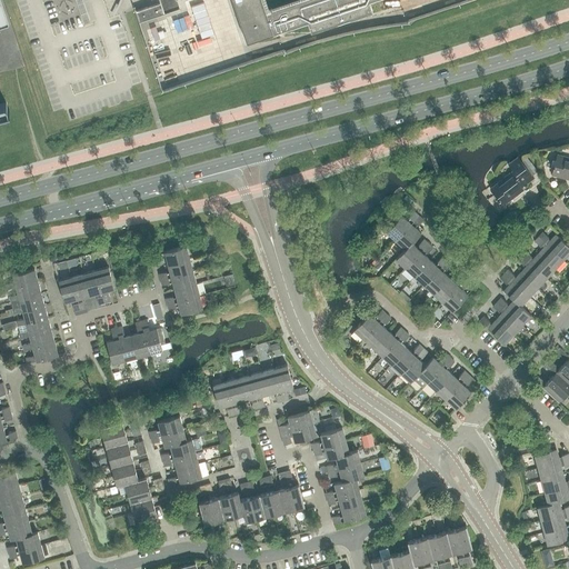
[(159,0),(160,2),(136,11),(133,6),(133,7),(135,10),(139,22),(180,9),(177,0),(231,0),(247,42),(307,22),(310,32),(372,11),(369,1),(371,0),(159,0)]
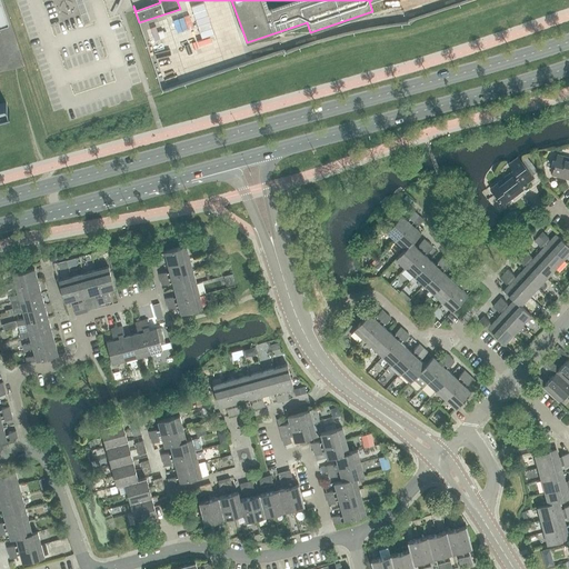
[(0,112),(9,110),(9,109),(8,110),(6,103),(0,105),(0,112)]
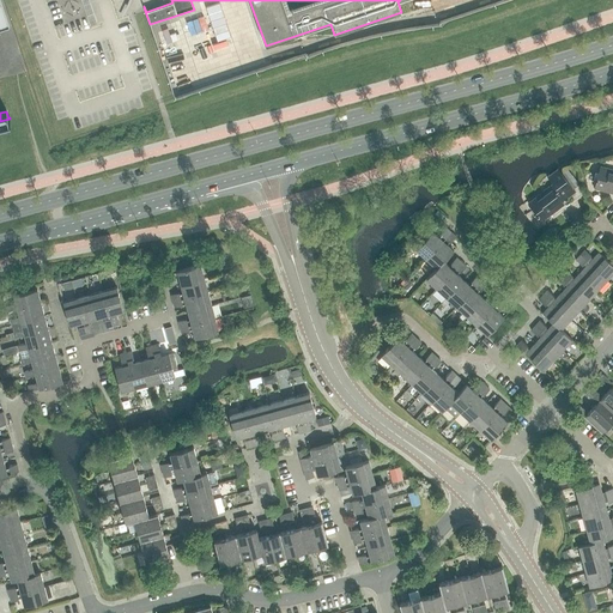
[(612,171),(600,168),(598,174),(595,174),(594,180),(596,181),(594,188),(612,193),(612,194),(612,171)]
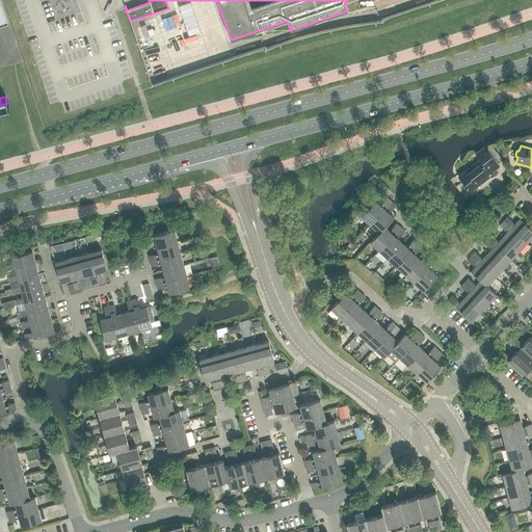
[(488,176),(490,175),(500,167),(483,147),(476,152),(475,154),(479,160),(471,166),(472,167),(458,178),(470,191),(482,181),(483,183),(489,178),(488,176)]
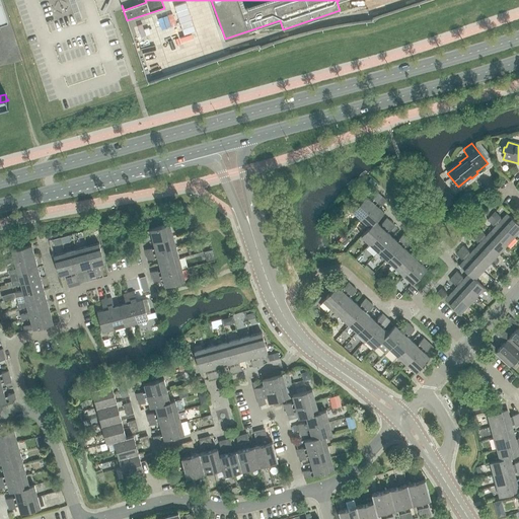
[(377,202),(382,197),(378,193),(373,198),(377,202)]
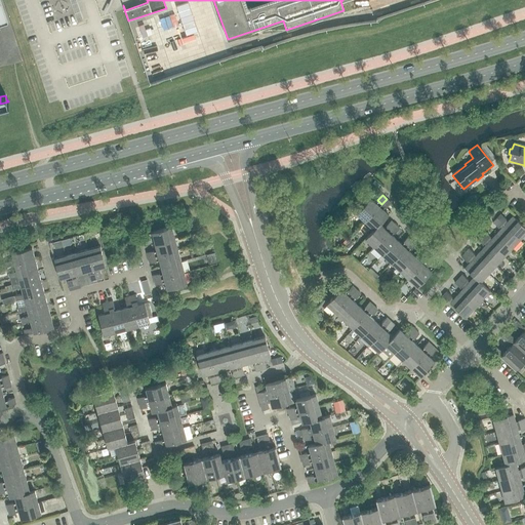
[(365,221),(379,206),(370,198),(356,213),(365,221)]
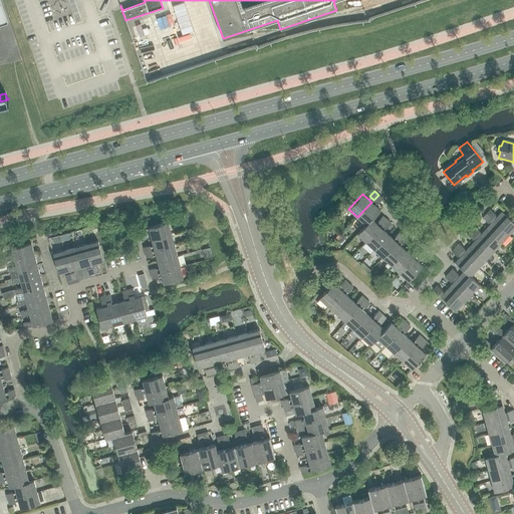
[(377,204),(382,199),(378,195),(373,200),(377,204)]
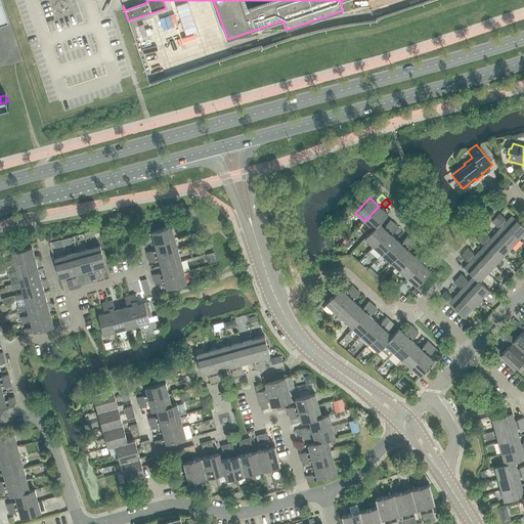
[(379,206),(364,221),(373,229),(379,223),(386,216),(388,214),(387,214),(379,206)]
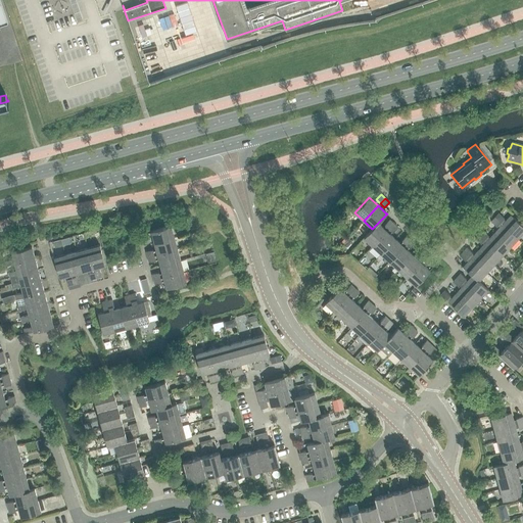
[(504,218),(498,214),(494,218),(500,223),(504,218)]
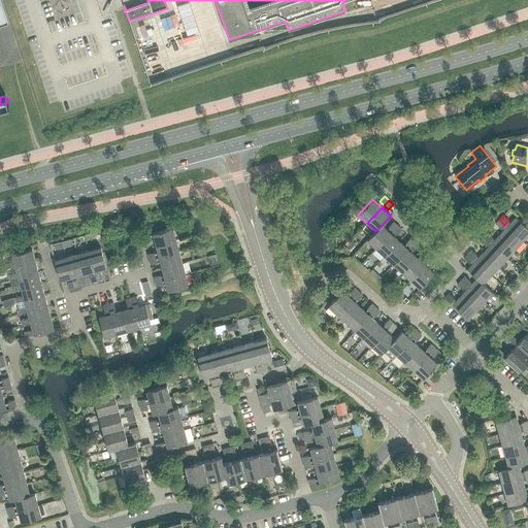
[(527,229),(516,218),(507,227),(522,240),(527,234),(527,229)]
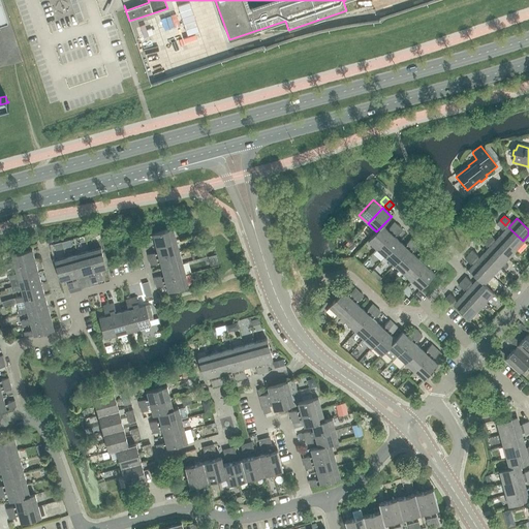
[(505,225),(500,220),(497,224),(502,228),(505,225)]
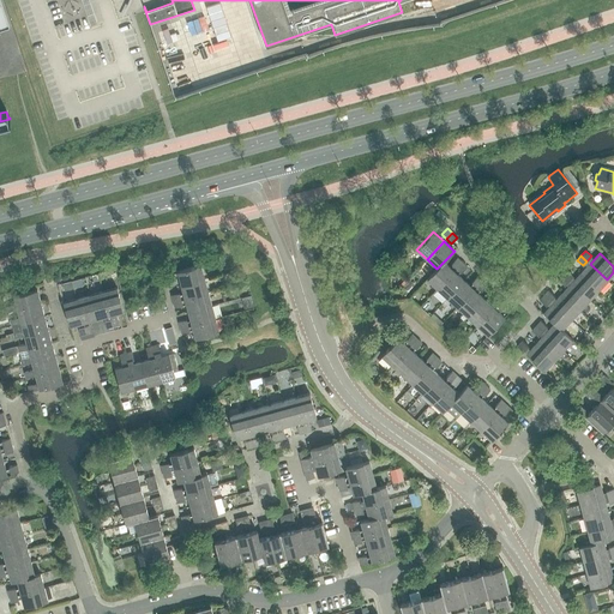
[(456,269),(462,263),(457,258),(451,264),(456,269)]
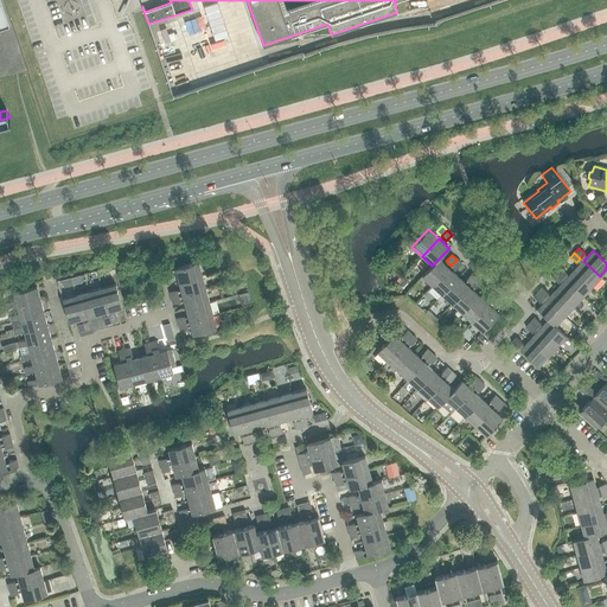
[(448,268),(439,259),(432,266),(422,276),(433,286),(448,268)]
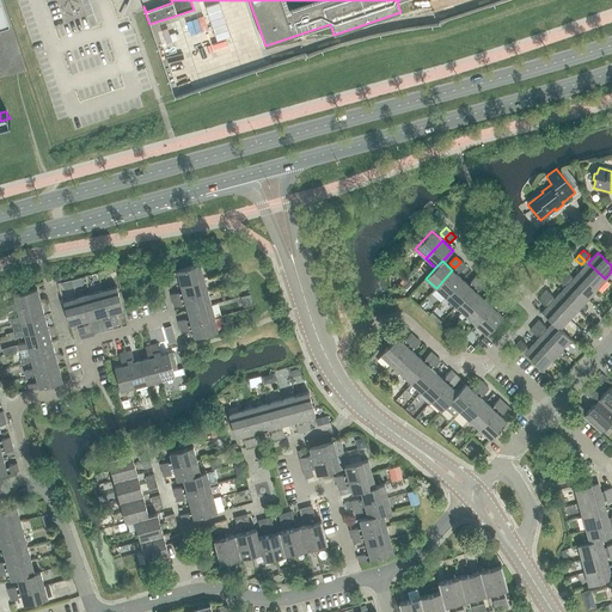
[(459,273),(465,265),(460,262),(454,268),(459,273)]
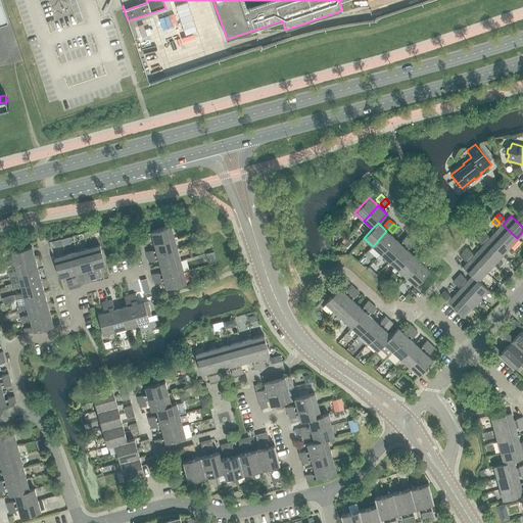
[(503,225),(494,233),(510,247),(517,238),(503,225)]
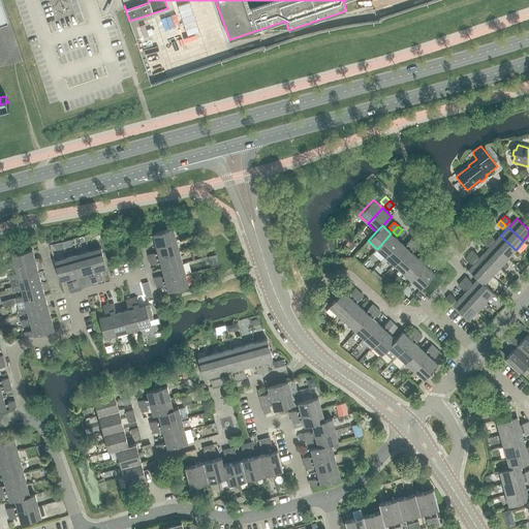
[(173,228),(153,235),(156,246),(176,241),(173,228)]
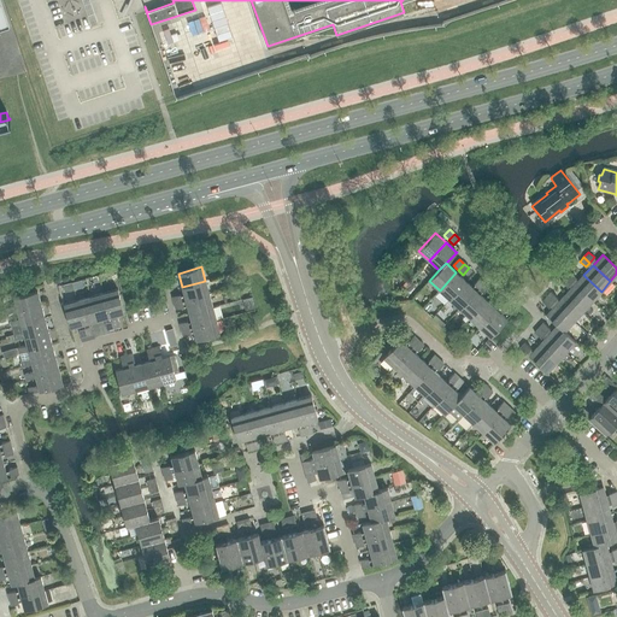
[(456,272),(440,291),(450,300),(466,282),(456,272)]
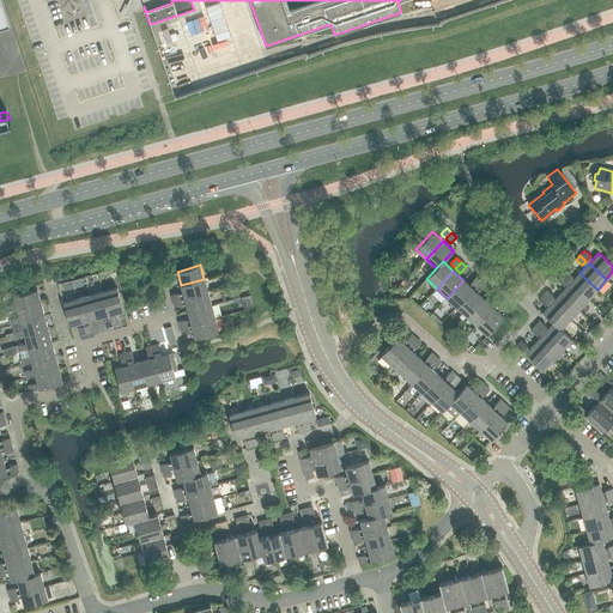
[(572,275),(566,271),(562,275),(568,280),(572,275)]
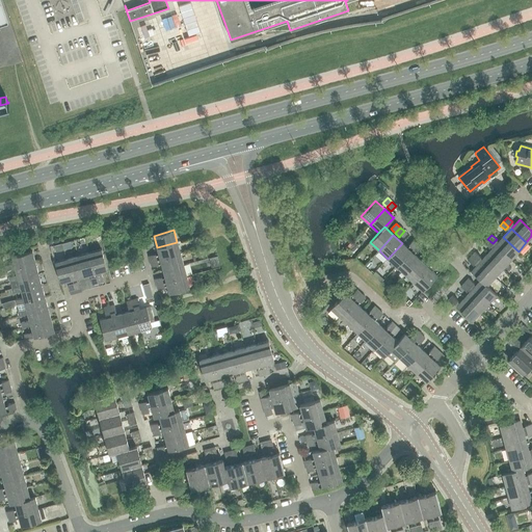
[(503,237),(495,245),(510,260),(519,251),(503,237)]
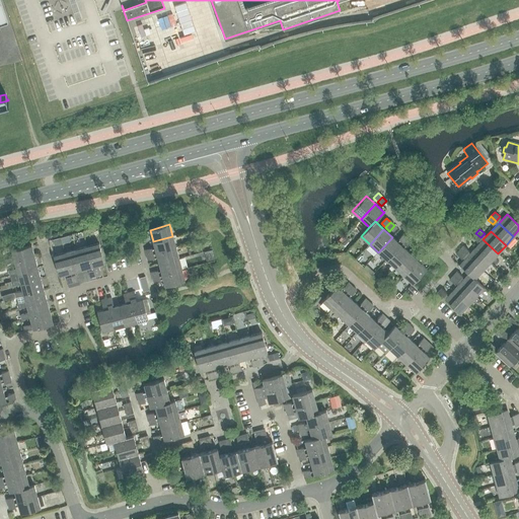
[(402,242),(408,237),(403,233),(398,239),(402,242)]
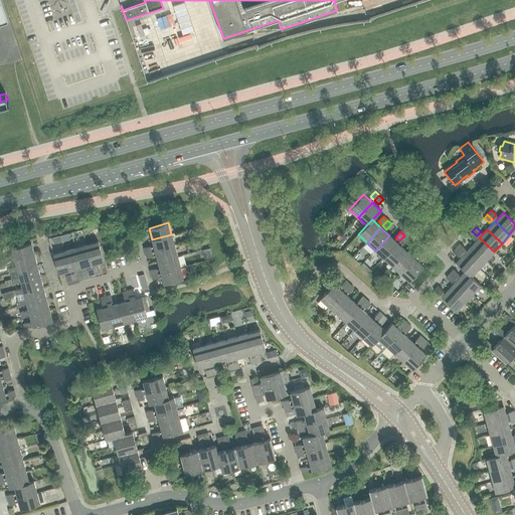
[(477,235),(472,231),(468,235),(473,239),(477,235)]
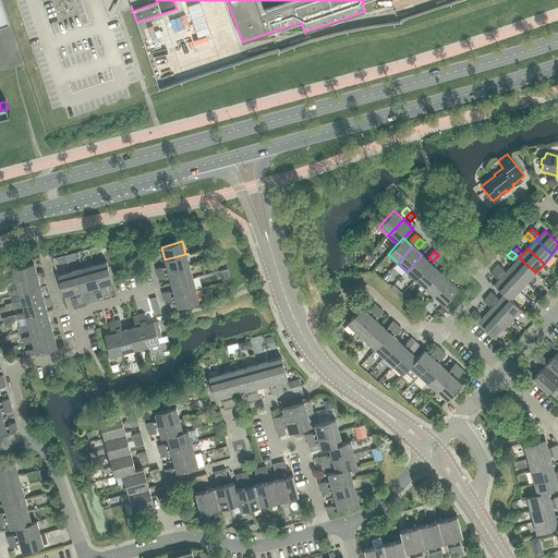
[(185,254),(165,259),(168,271),(189,266),(185,254)]
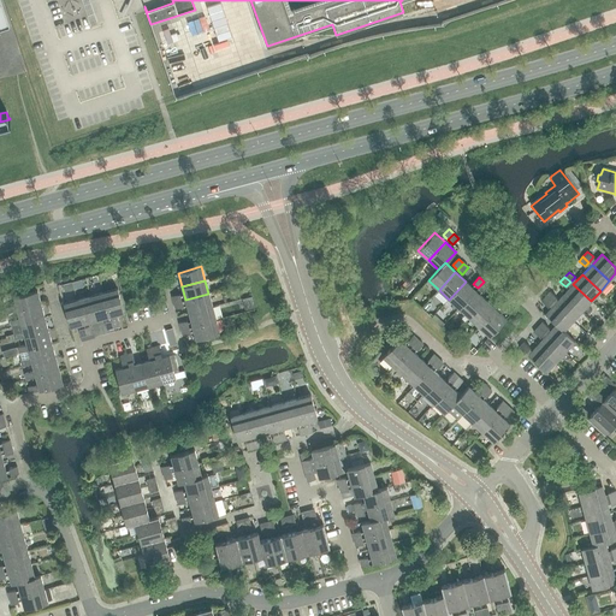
[(466,282),(449,300),(458,308),(475,290),(466,282)]
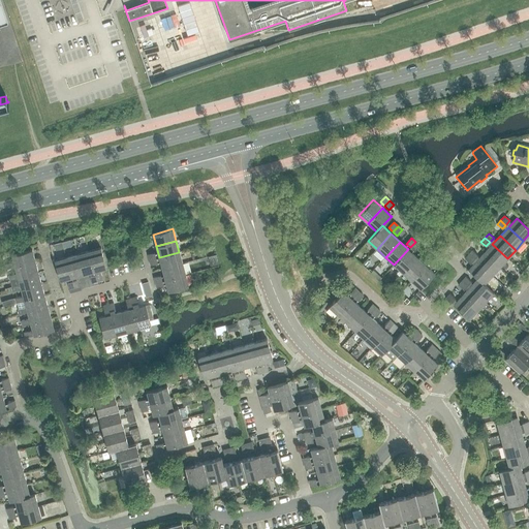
[(414,251),(419,246),(415,242),(410,247),(414,251)]
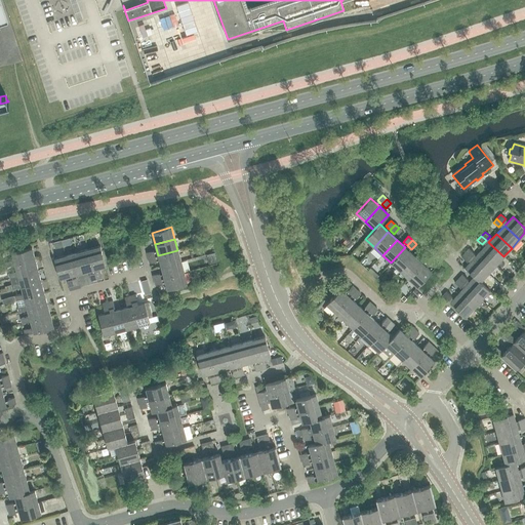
[(353,245),(349,241),(345,245),(349,249),(353,245)]
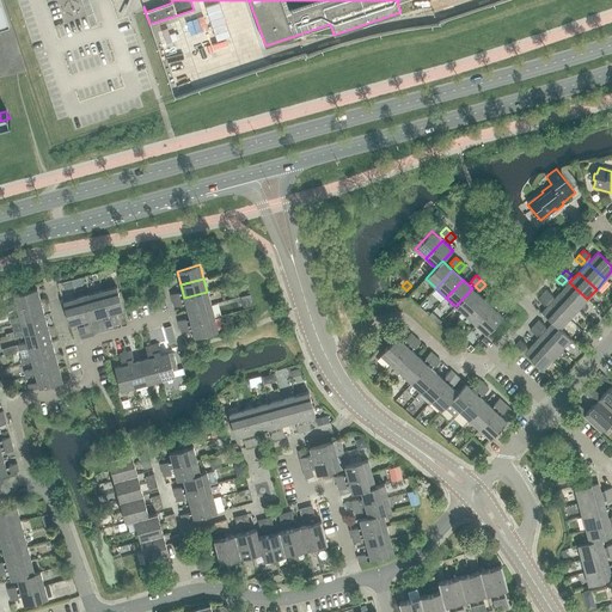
[(569,282),(560,293),(577,308),(587,299),(569,282)]
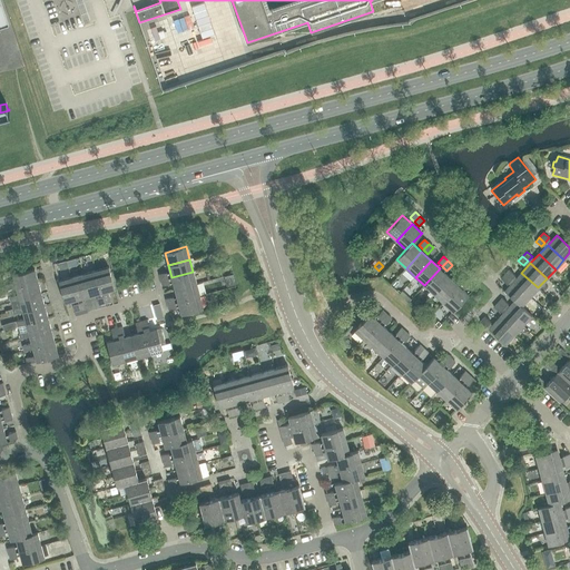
[(108,267),(96,271),(101,293),(102,296),(108,294),(108,291),(115,288),(108,267)]
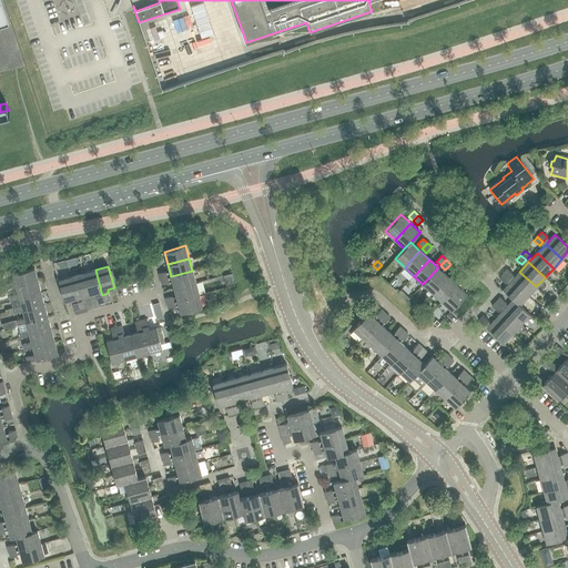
[(438,267),(423,284),(433,293),(447,276),(438,267)]
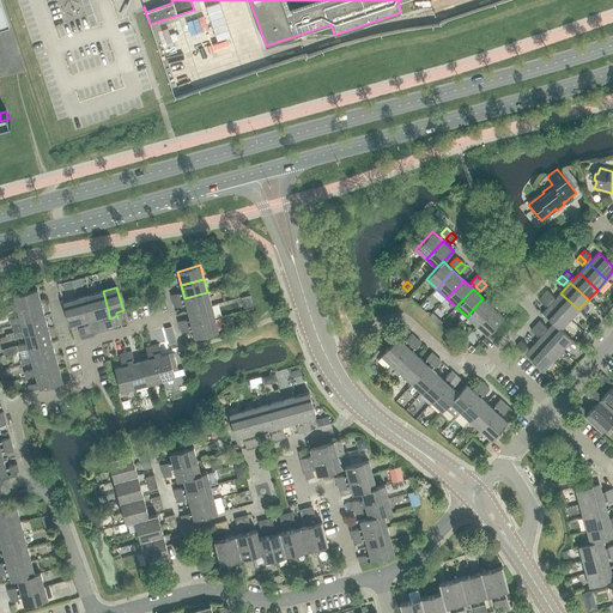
[(8,311),(17,309),(41,303),(37,290),(13,296),(16,303),(6,307),(8,311)]
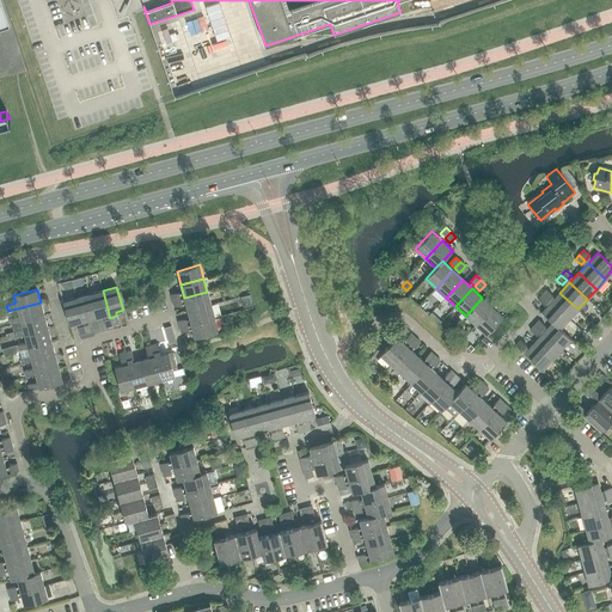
[(552,295),(546,289),(542,294),(549,300),(552,295)]
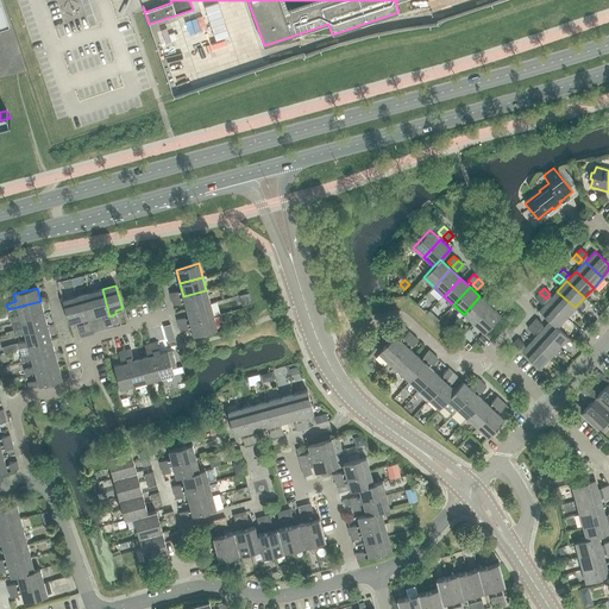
[(102,289),(89,293),(95,316),(108,313),(102,289)]
